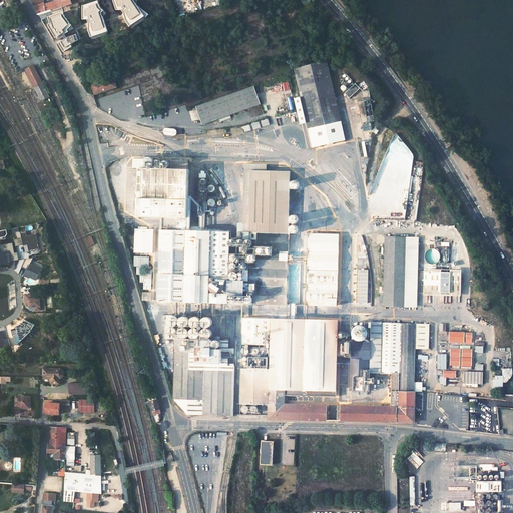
[(60,0),(47,4),(46,0),(32,0),(33,0),(41,14),(56,9),(63,7),(60,0)]
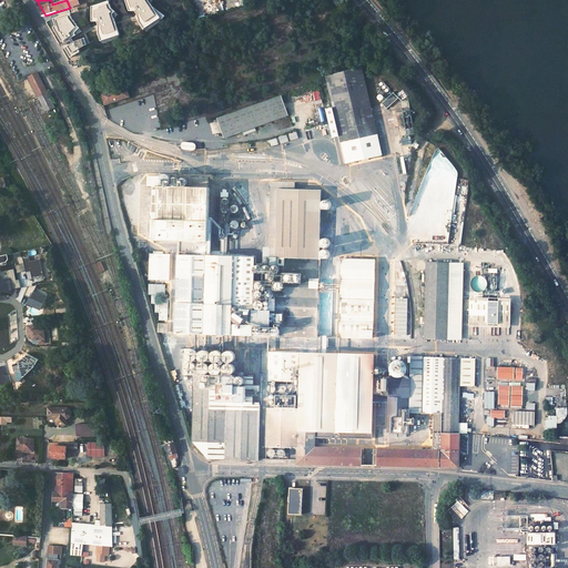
[(63,46),(67,44),(62,37),(71,34),(74,43),(77,42),(77,40),(84,38),(80,24),(70,28),(62,10),(46,16),(58,38),(59,38),(63,46)]
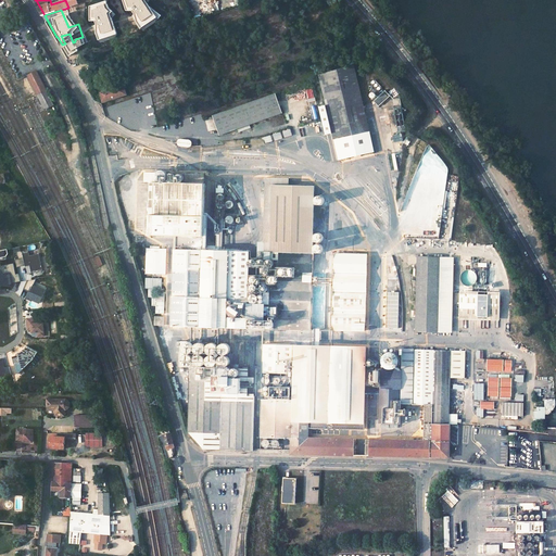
[(77,63),(74,54),(72,54),(68,50),(65,51),(73,64),(76,63),(77,63)]
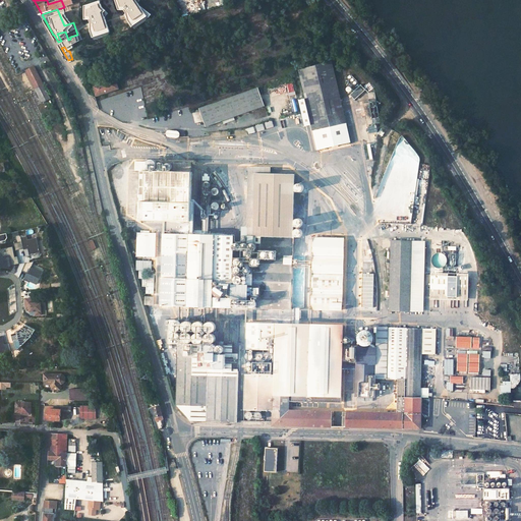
[(126,58),(130,68),(148,62),(145,52),(126,58)]
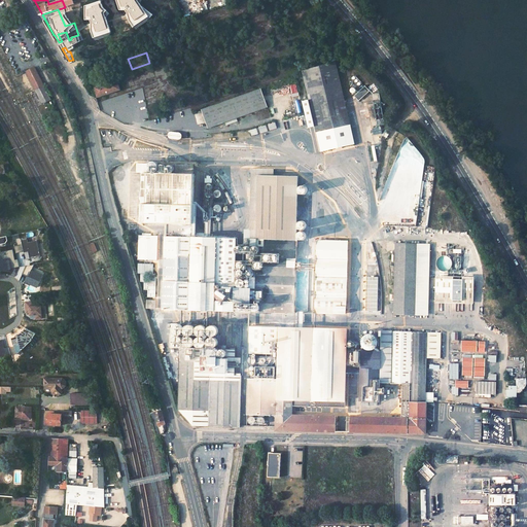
[(305,73),(309,94),(319,131),(324,151),(355,143),(350,124),(340,85),(334,64),(305,73)]
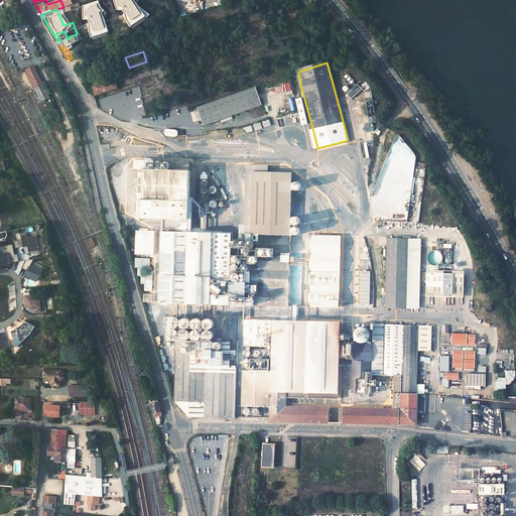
[(50,98),(34,67),(25,71),(41,102),(50,98)]
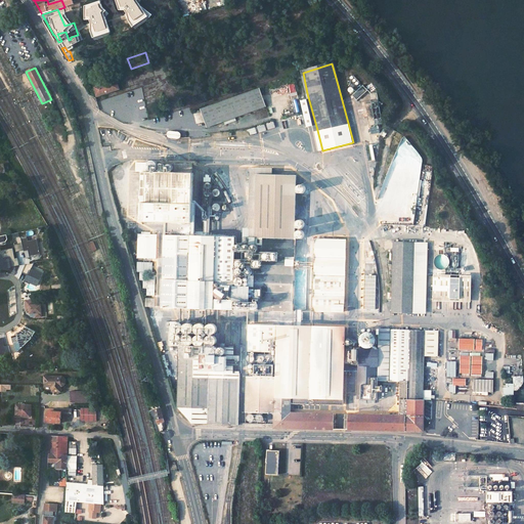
[(81,72),(79,74),(81,76),(85,84),(88,82),(83,72),(81,72)]
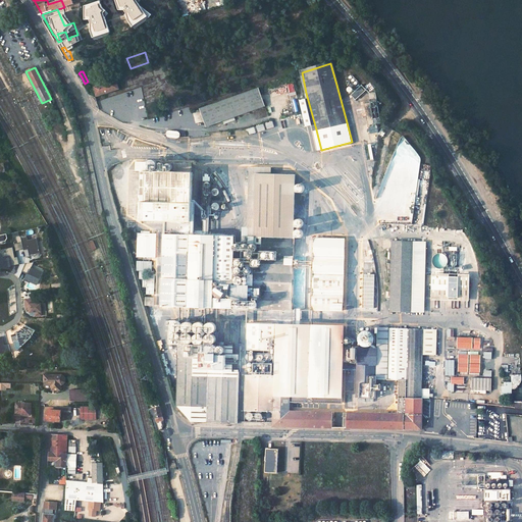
[(95,85),(98,95),(119,88),(116,79),(110,80),(111,82),(102,85),(101,83),(95,85)]
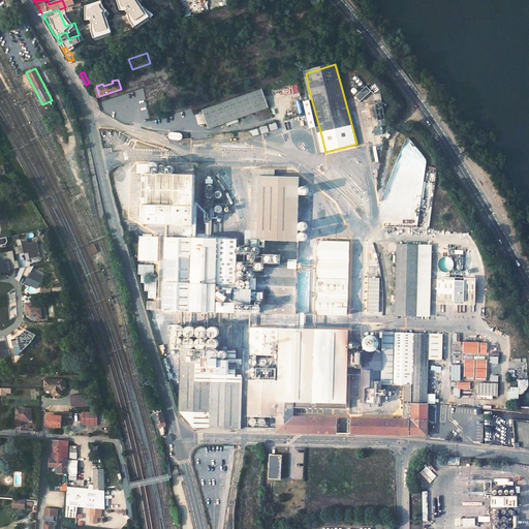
[(211,125),(271,105),(266,87),(205,106),(211,125)]
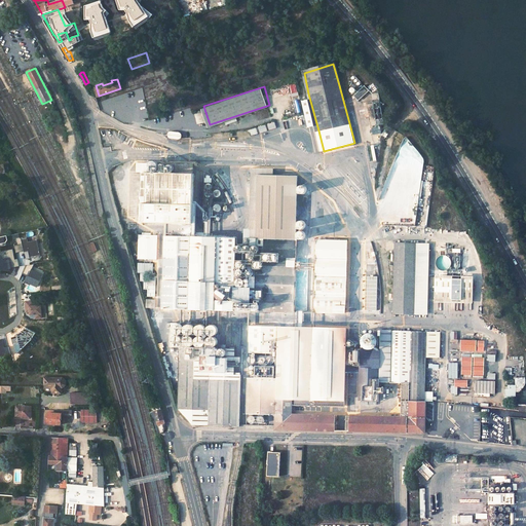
[(385,119),(381,103),(379,103),(378,98),(380,98),(378,88),(371,90),(372,95),(370,96),(371,100),(366,101),(371,122),(385,119)]
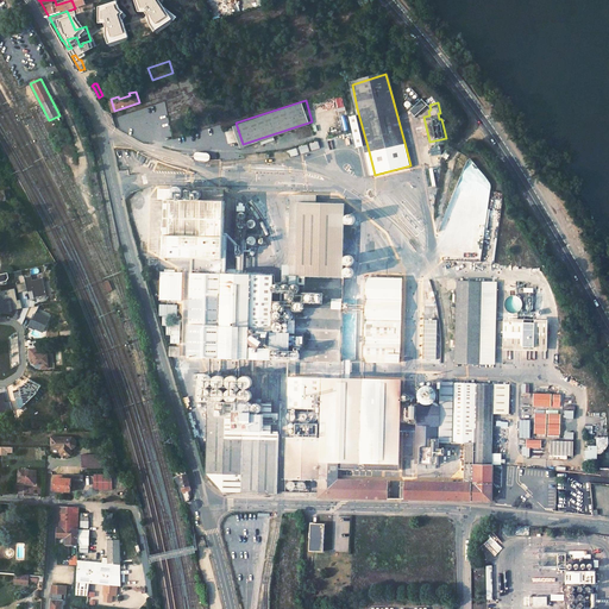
[(432,151),(443,149),(441,142),(431,144),(432,151)]
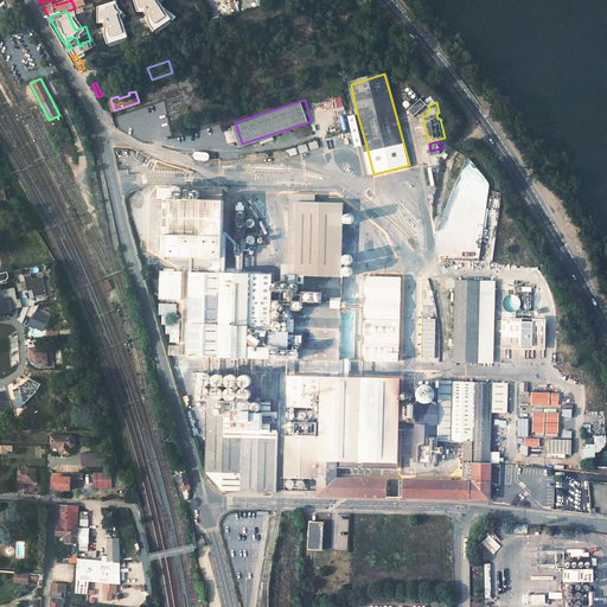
[(347,144),(334,146),(338,159),(344,158),(345,166),(352,164),(347,144)]
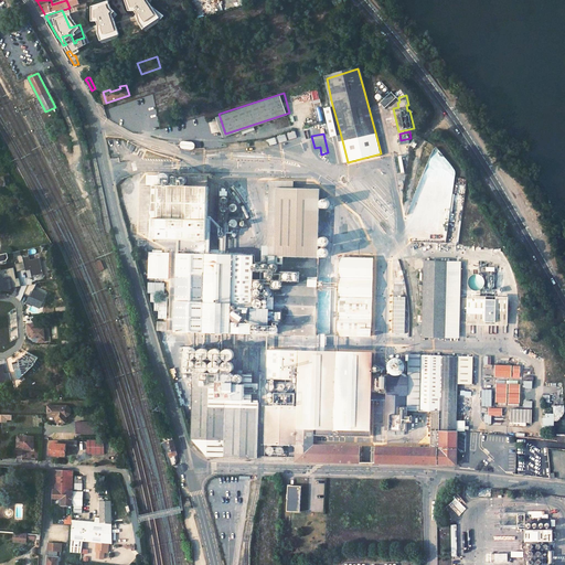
[(4,178),(0,178),(0,187),(12,184),(10,176),(4,177),(4,178)]
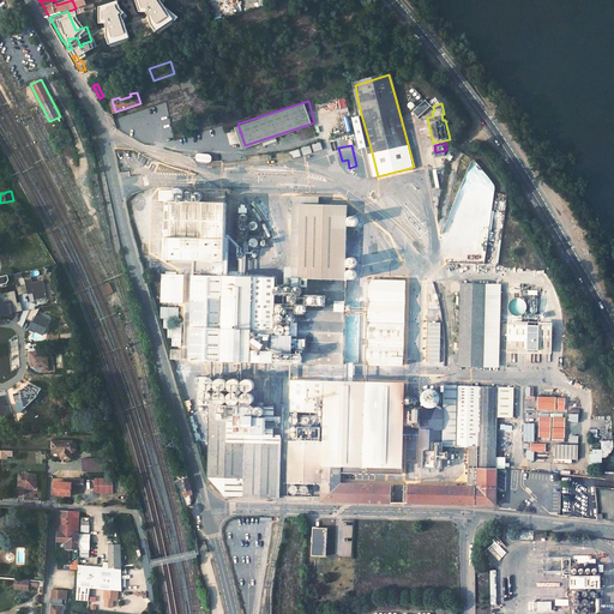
[(319,203),(319,196),(293,196),(290,269),(290,278),(300,278),(302,203),(319,203)]
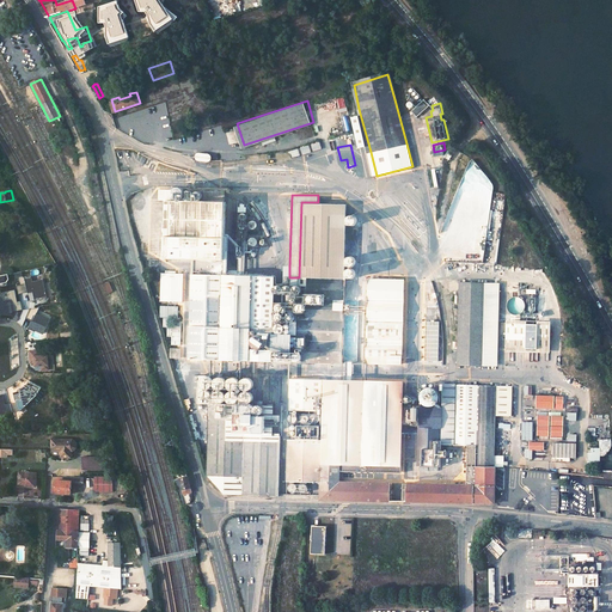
[(225,259),(226,202),(166,200),(165,258),(225,259)]
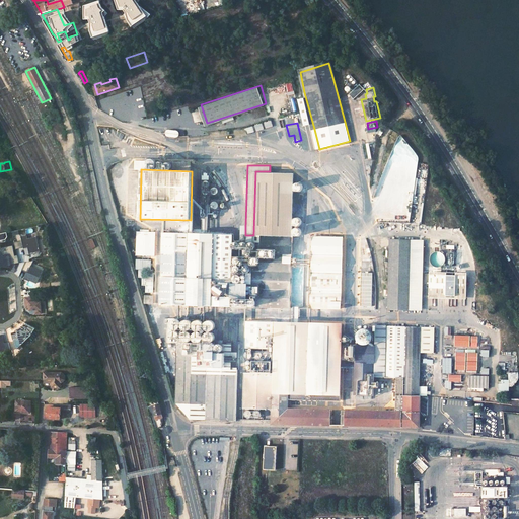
[(242,306),(289,307),(293,172),(270,171),(255,171),(253,253),(244,252),(242,306)]
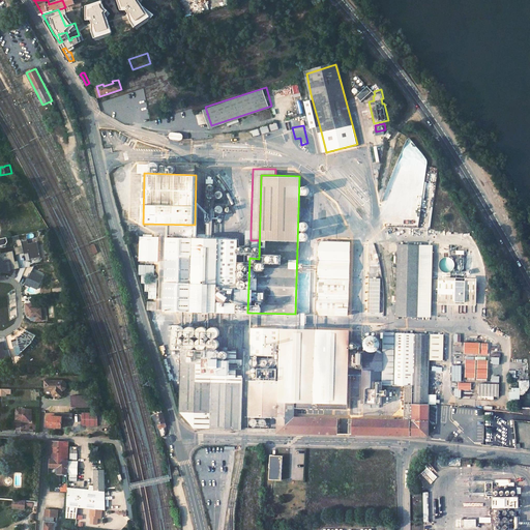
[(216,205),(216,223),(226,224),(226,213),(234,213),(232,207),(227,206),(226,206),(216,205)]
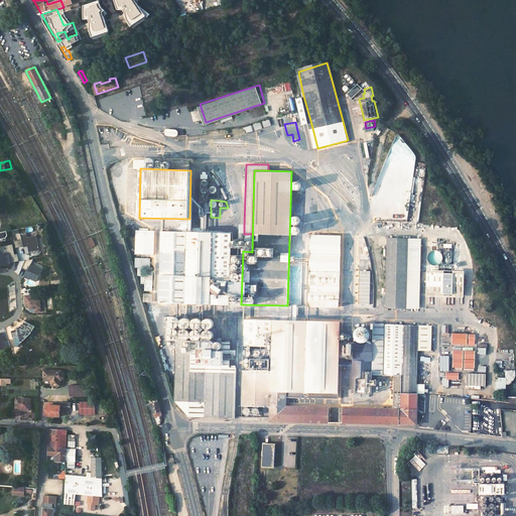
[(21,228),(0,232),(0,239),(8,237),(9,235),(19,233),(18,230),(21,230),(21,228)]
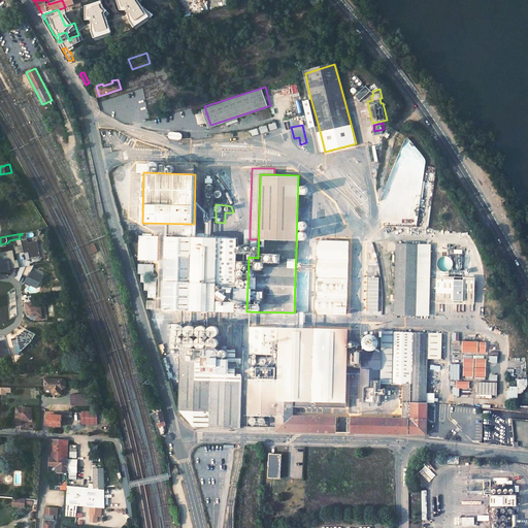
[(140,234),(139,258),(158,260),(160,235),(140,234)]
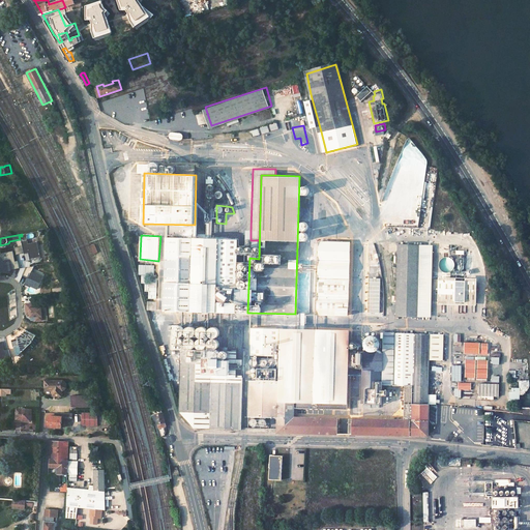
[(169,237),(167,310),(235,312),(237,258),(237,239),(207,238),(199,238),(169,237)]
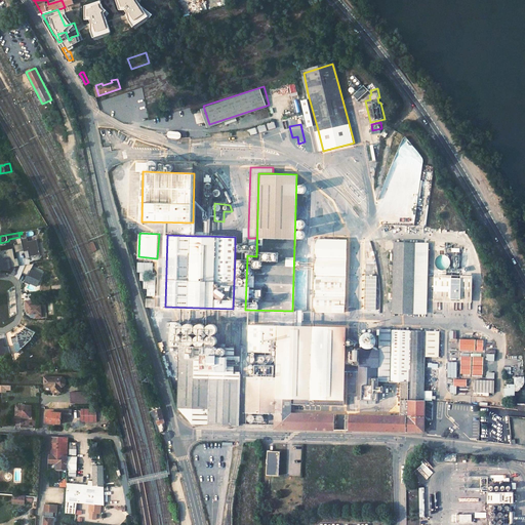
[(317,239),(316,312),(345,313),(347,240),(317,239)]
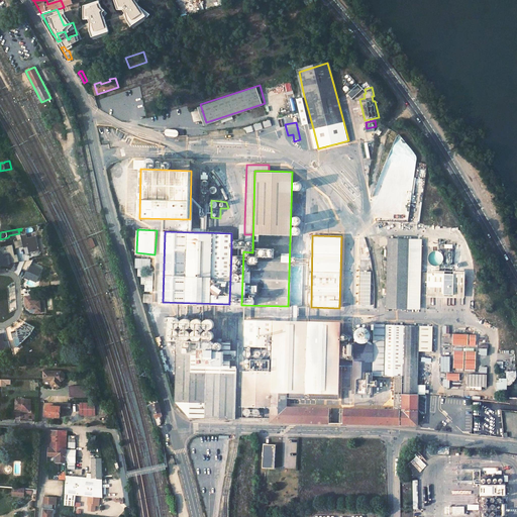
[(388,238),(386,310),(406,311),(407,252),(420,252),(420,239),(388,238)]
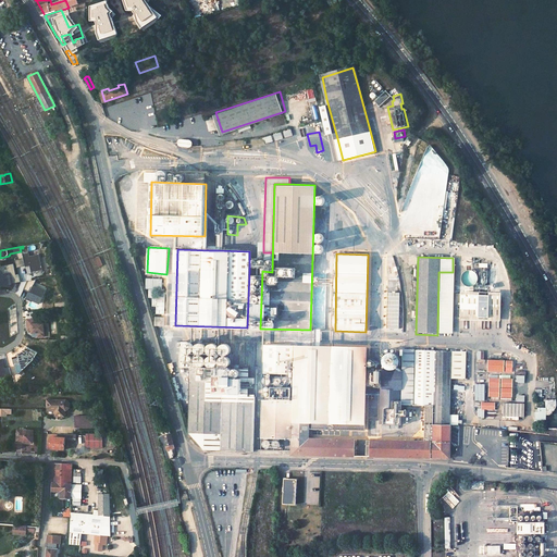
[(262,271),(249,271),(247,327),(260,329),(262,271)]
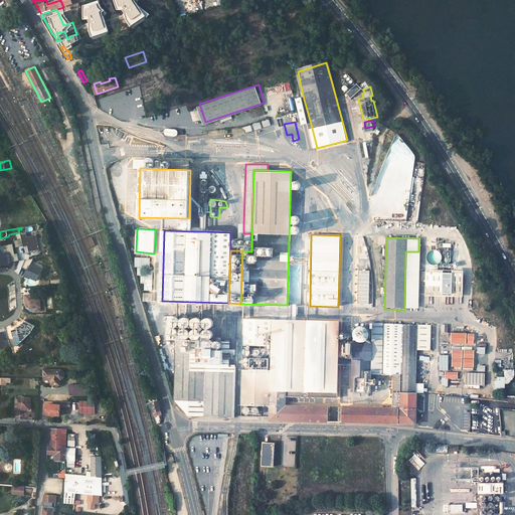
[(416,310),(418,251),(405,251),(404,310),(416,310)]
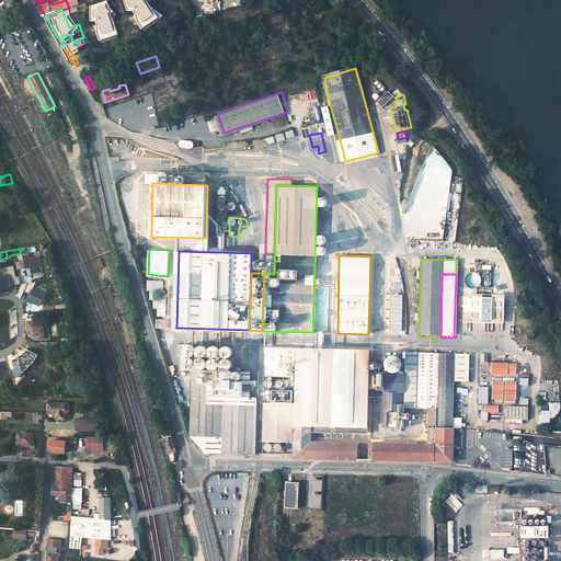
[(462,320),(504,320),(504,298),(464,297),(462,320)]
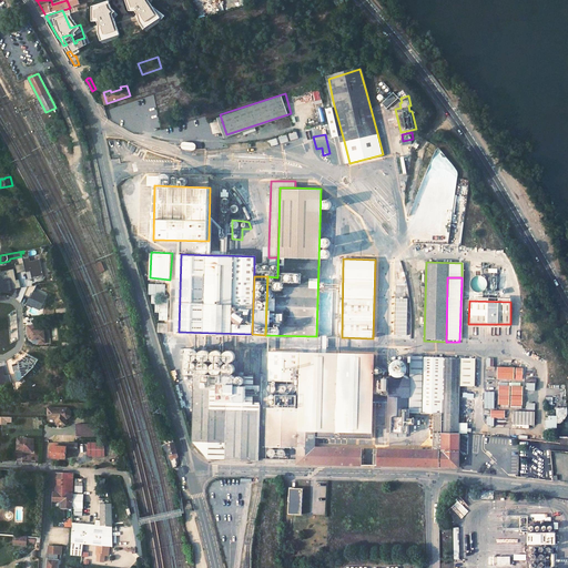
[(160,322),(159,331),(169,332),(169,323),(160,322)]
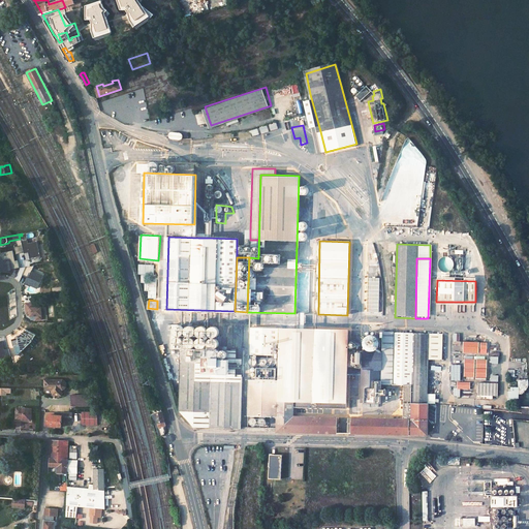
[(197,382),(241,383),(242,375),(236,375),(237,351),(220,350),(221,327),(174,324),(173,349),(181,350),(180,382),(197,382)]
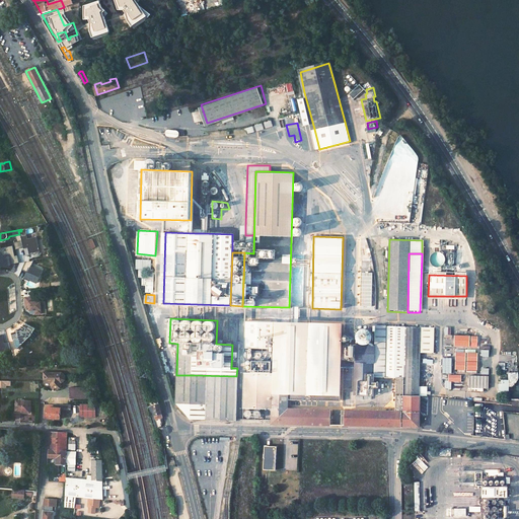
[(243,375),(242,410),(272,411),(272,424),(329,425),(330,410),(287,409),(287,392),(321,393),(321,395),(326,396),(326,393),(344,393),(346,323),(244,321),(243,349),(272,350),(272,375),(243,375)]
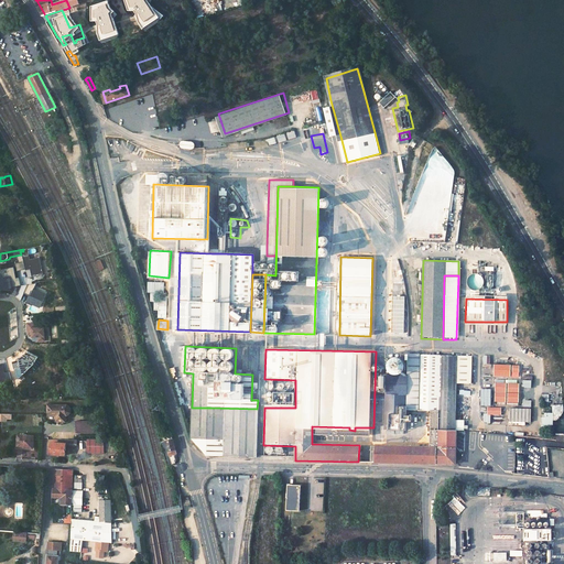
[(472,382),(472,356),(419,354),(419,375),(418,407),(431,407),(429,446),(370,445),(370,458),(372,458),(372,462),(456,464),(457,383),(472,382)]
